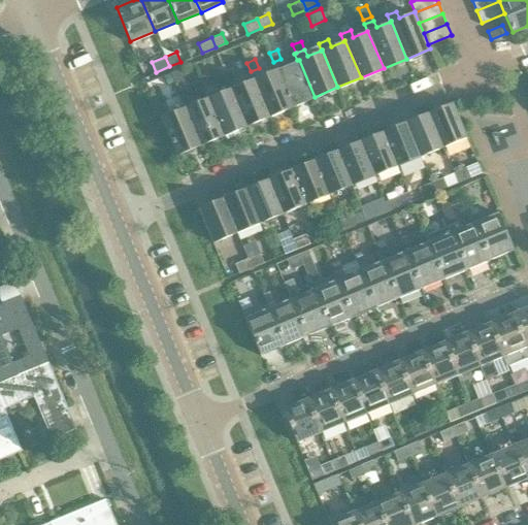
[(275,69),(276,69),(292,106),(315,97),(299,60),(297,60),(285,65),(282,59),(281,59),(273,62),(272,63),(275,69)]
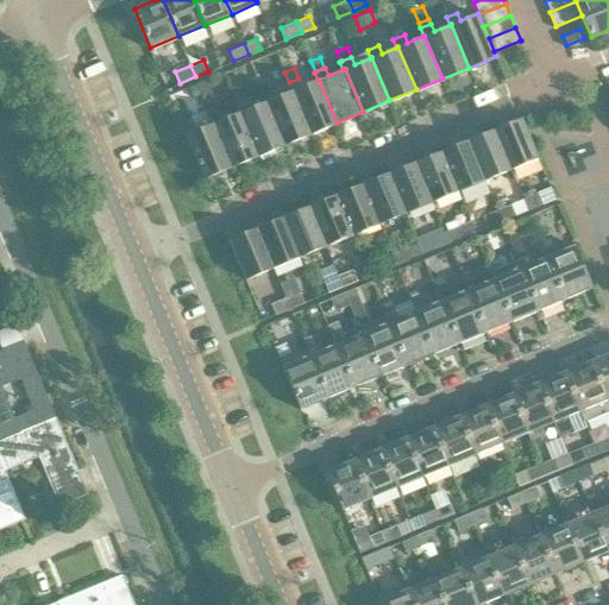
[(196,82),(198,84),(200,89),(201,95),(214,89),(208,76),(196,82)]
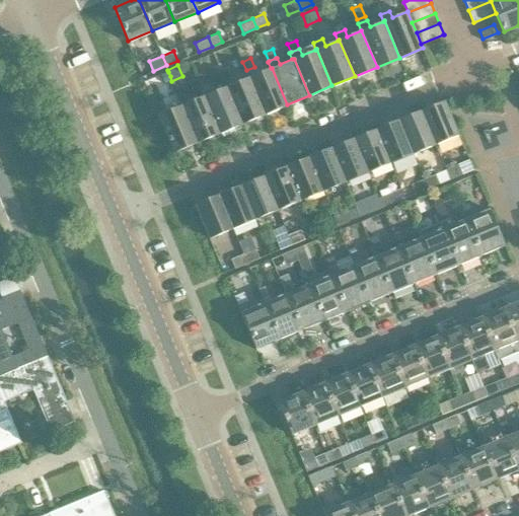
[(248,78),(249,77),(265,114),(287,104),(272,68),(271,68),(257,74),(254,67),(246,70),(245,71),(248,78)]
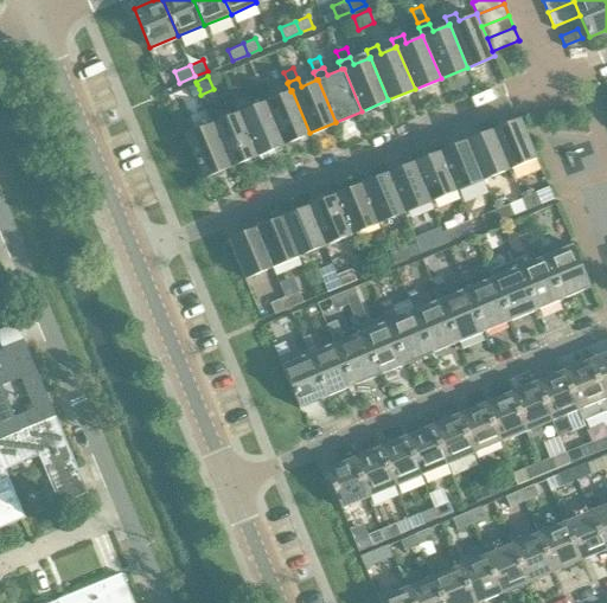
[(266,79),(257,82),(262,94),(270,90),(266,79)]
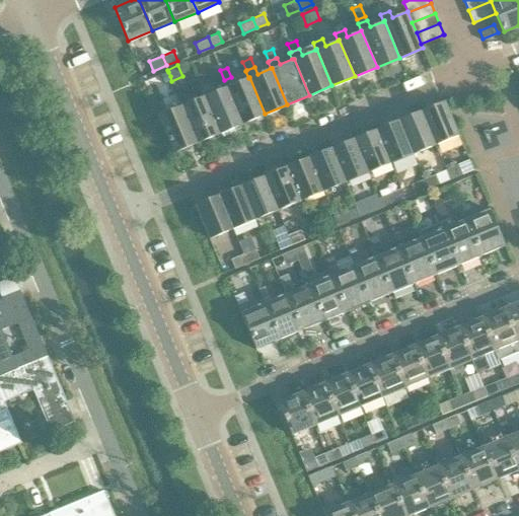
[(226,87),(227,86),(242,123),(265,114),(249,77),(248,78),(235,83),(232,76),(231,77),(224,80),(223,80),(226,87)]
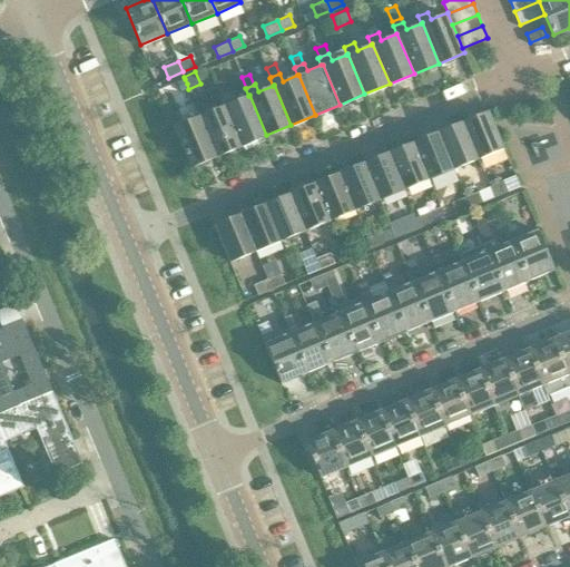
[(223,106),(224,105),(242,145),(266,135),(249,95),(248,96),(234,101),(231,95),(219,99),(223,106)]
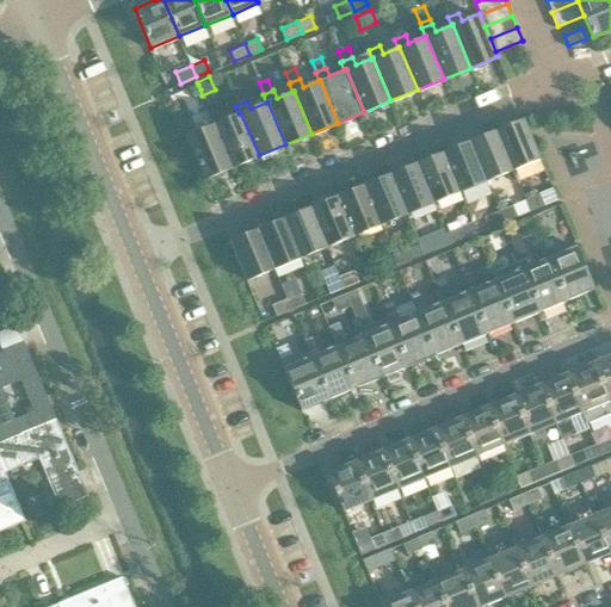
[(213,124),(214,124),(232,167),(259,155),(240,112),(239,113),(223,119),(221,112),(210,117),(213,124)]
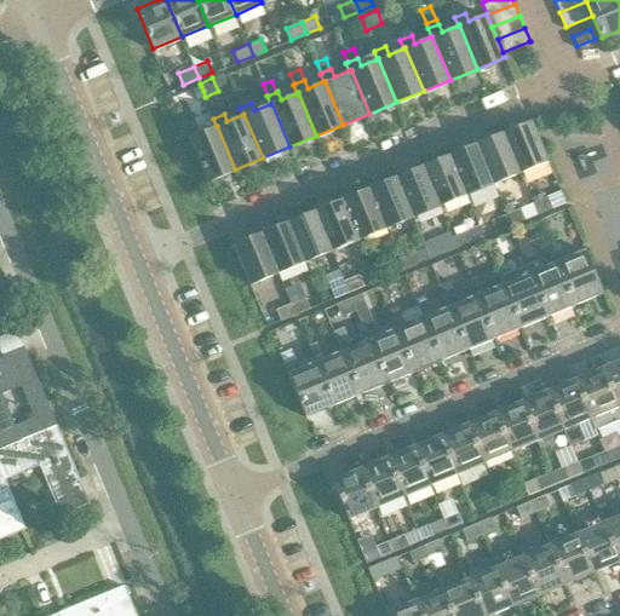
[(547,160),(530,120),(504,131),(521,171),(547,160)]
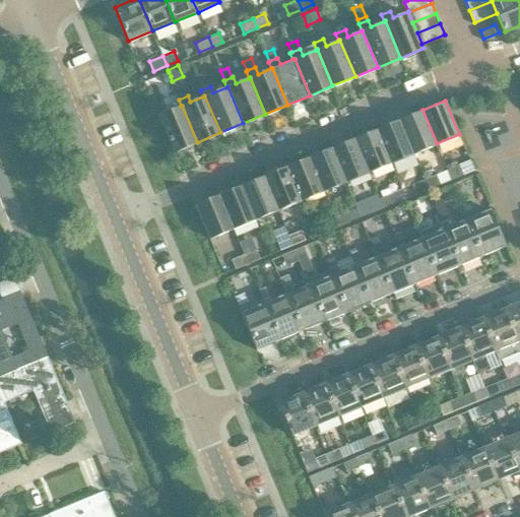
[(166,105),(156,109),(175,151),(197,142),(182,106),(181,106),(168,111),(166,105)]
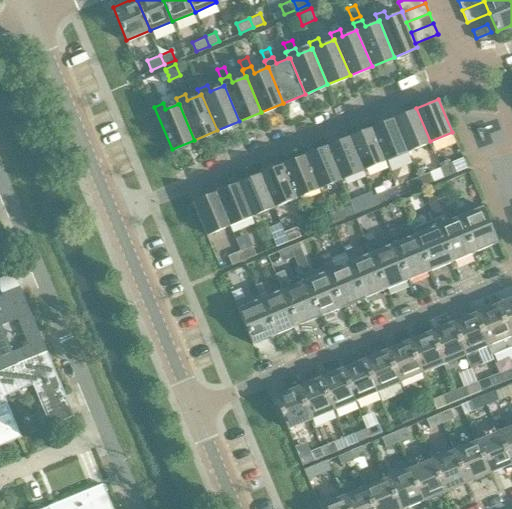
[(430,141),(416,108),(394,117),(407,150),(430,141)]
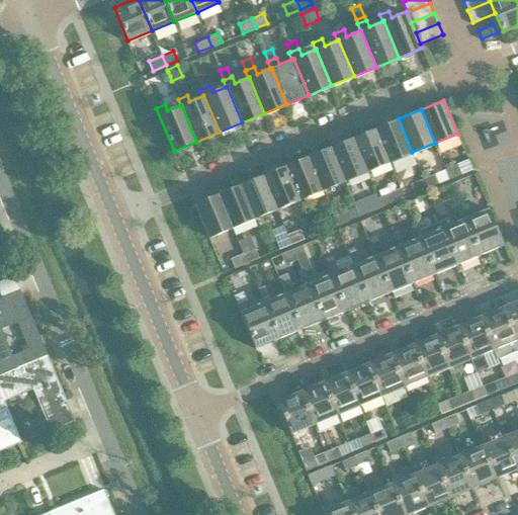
[(390,161),(412,152),(399,118),(375,129),(390,161)]
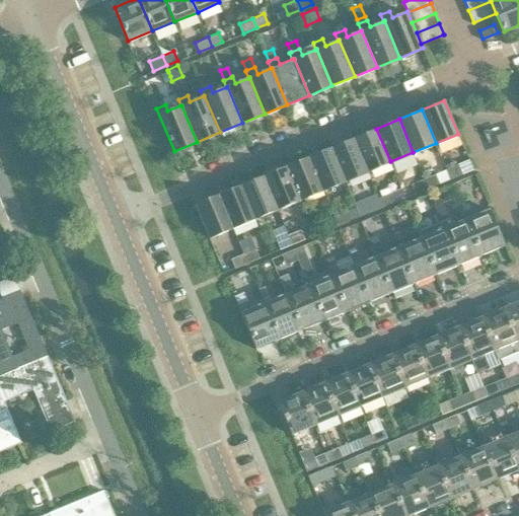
[(368,171),(390,161),(376,129),(354,138),(368,171)]
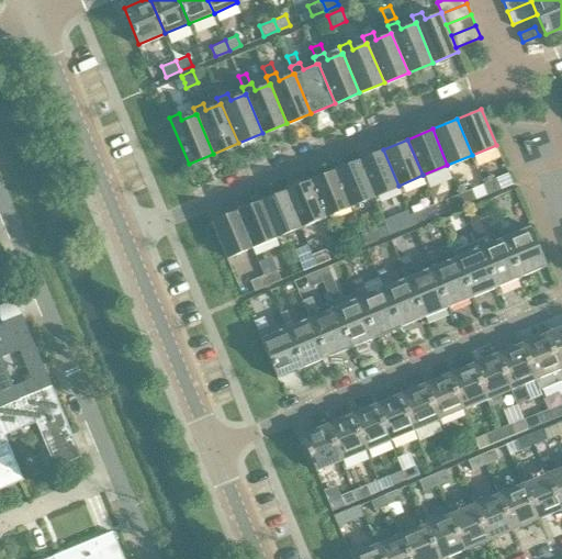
[(374,196),(398,186),(383,149),(359,159),(374,196)]
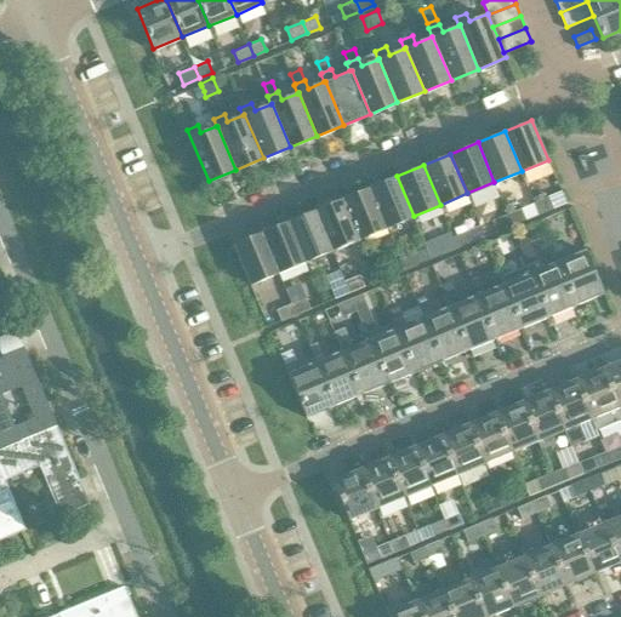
[(387,227),(414,216),(397,176),(370,187),(387,227)]
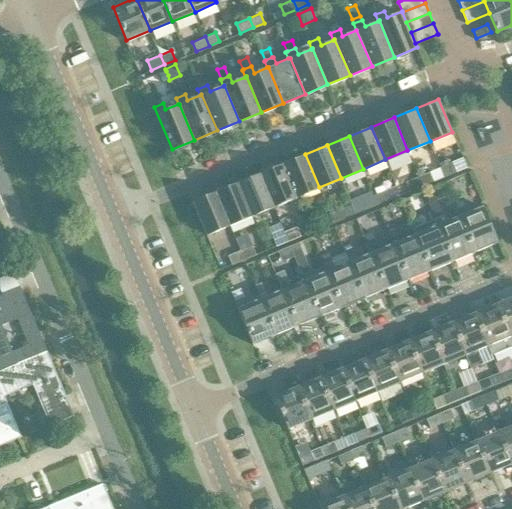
[(296,196),(319,187),(305,154),(283,164),(296,196)]
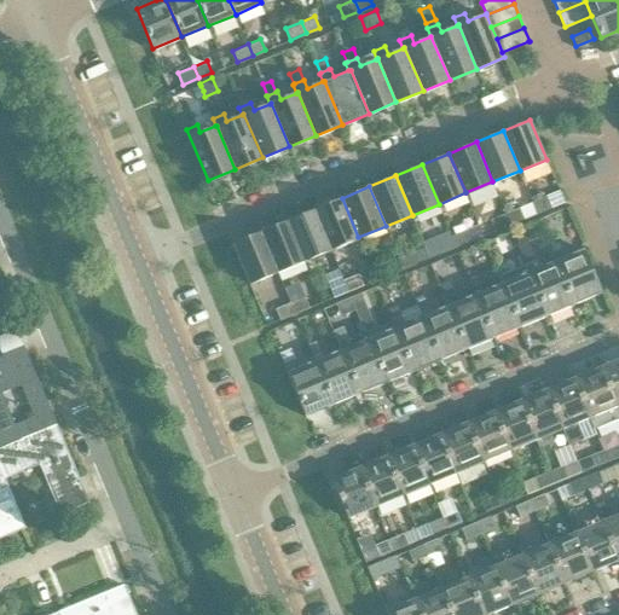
[(545,195),(531,201),(536,212),(550,206),(545,195)]
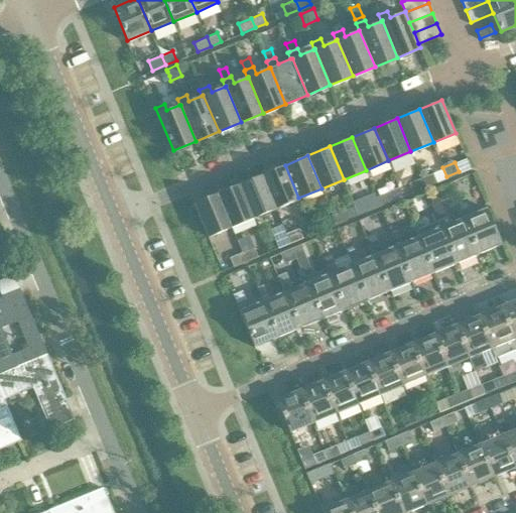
[(276,207),(298,198),(285,165),(262,174),(276,207)]
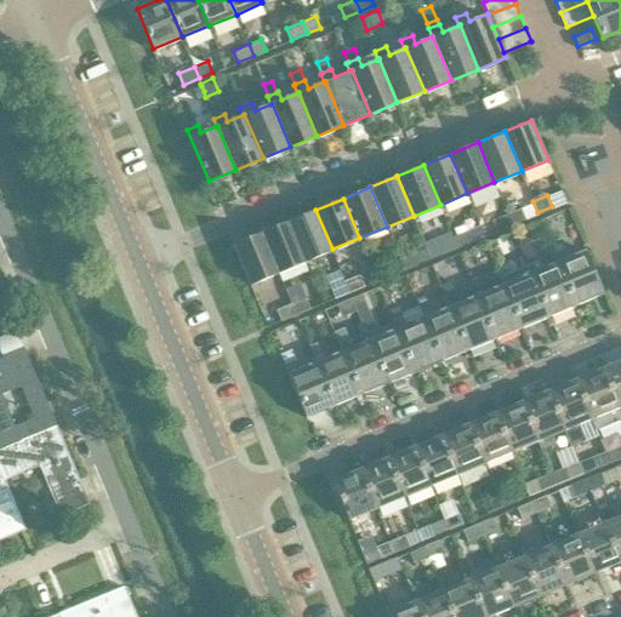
[(524,220),(519,207),(507,212),(512,224),(524,220)]
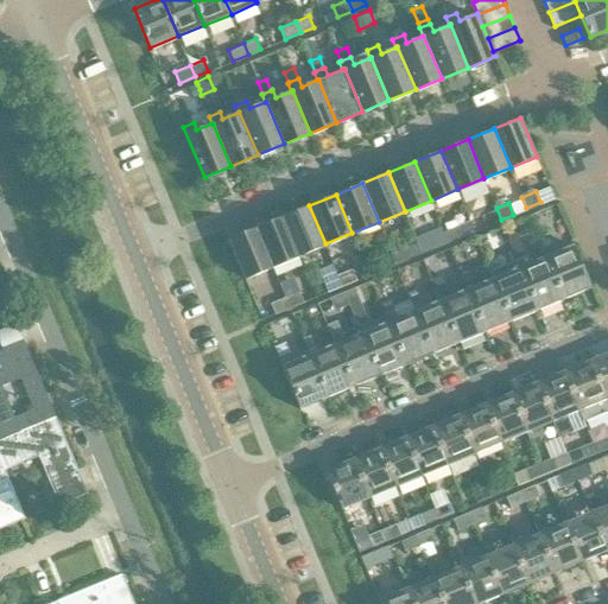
[(299,255),(325,243),(309,205),(283,216),(299,255)]
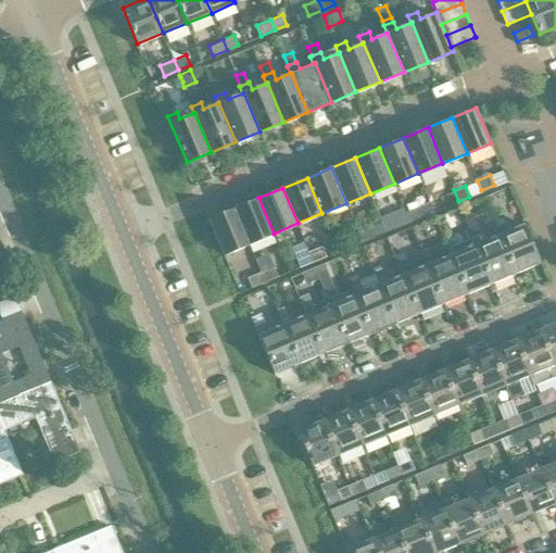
[(440,196),(444,206),(458,201),(454,190),(440,196)]
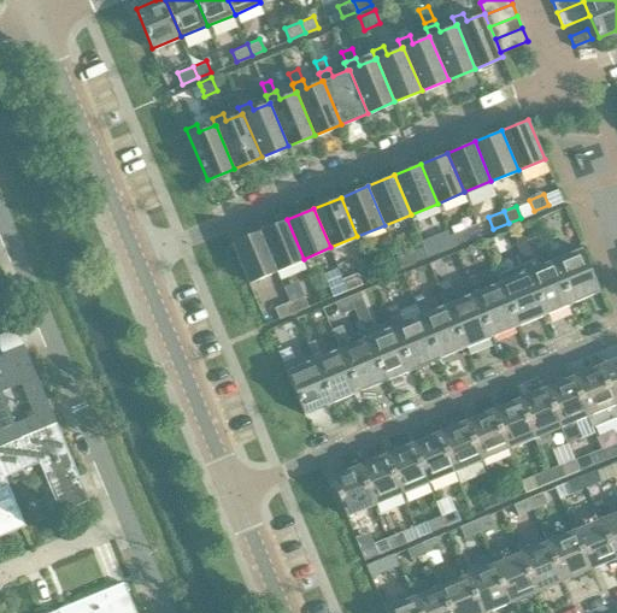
[(277,270),(304,259),(287,219),(260,230),(277,270)]
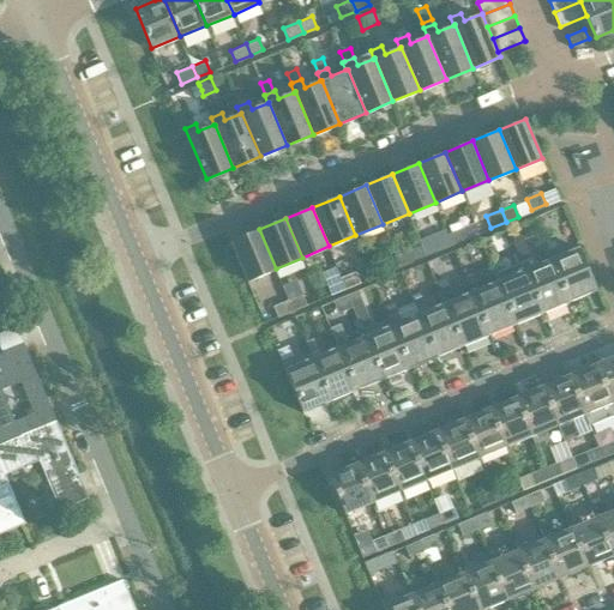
[(479,233),(474,222),(447,233),(452,243),(479,233)]
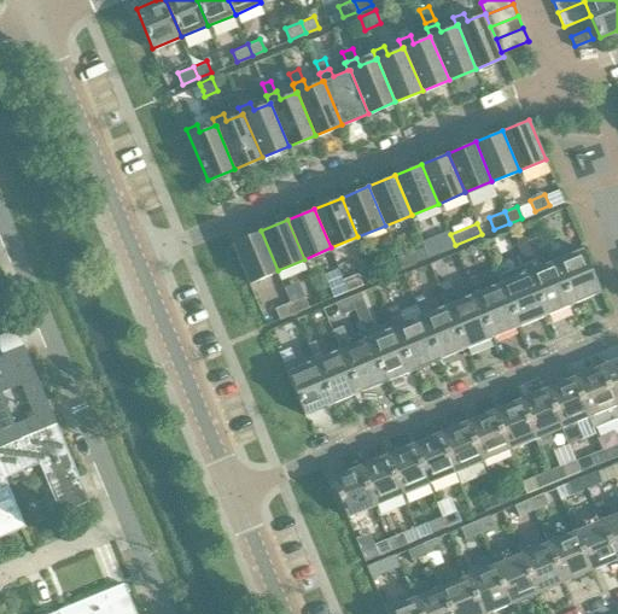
[(261,231),(233,243),(250,281),(278,270),(261,231)]
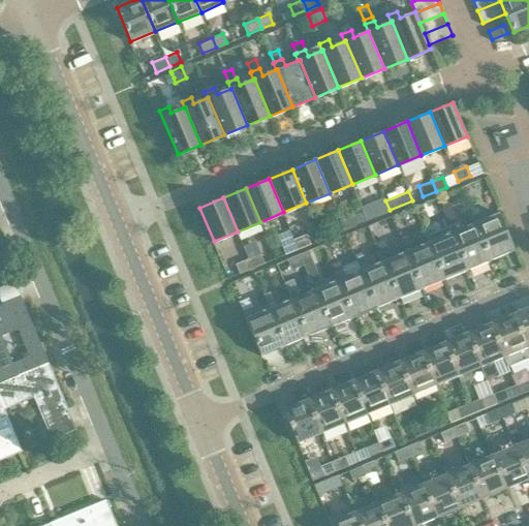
[(385,200),(373,206),(377,215),(390,210),(385,200)]
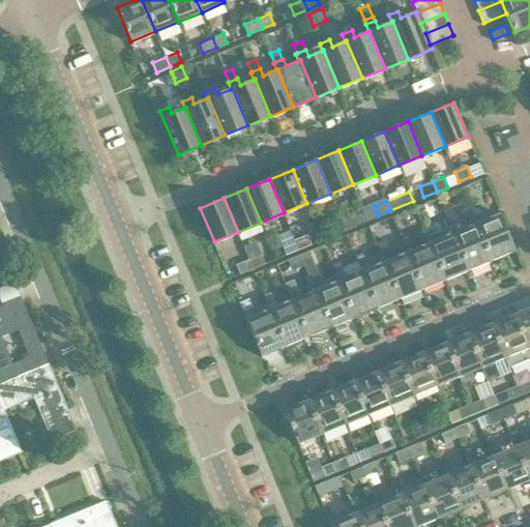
[(478,207),(472,209),(474,215),(481,212),(478,207)]
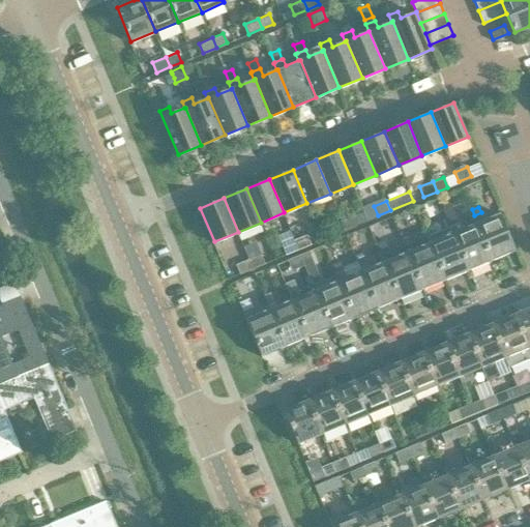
[(454,210),(445,214),(450,225),(459,222),(454,210)]
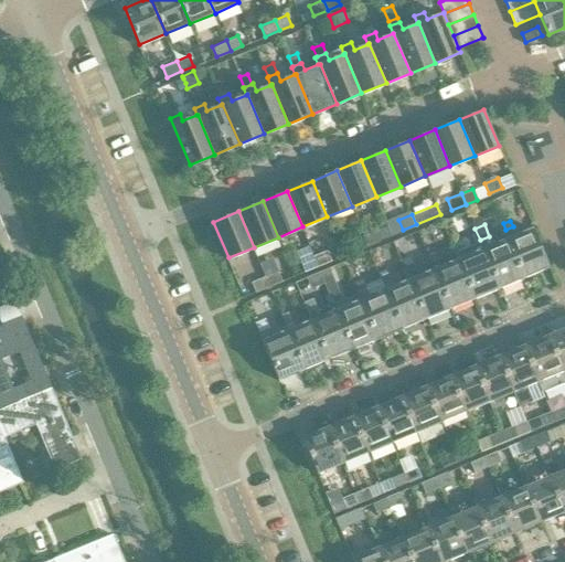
[(503,230),(507,237),(508,236),(524,276),(550,266),(533,226),(516,233),(514,226),(513,226),(505,230),(503,230)]
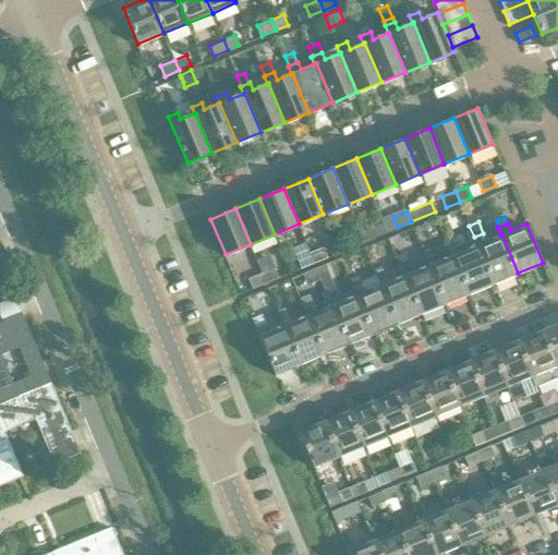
[(375,237),(371,226),(359,231),(363,241),(375,237)]
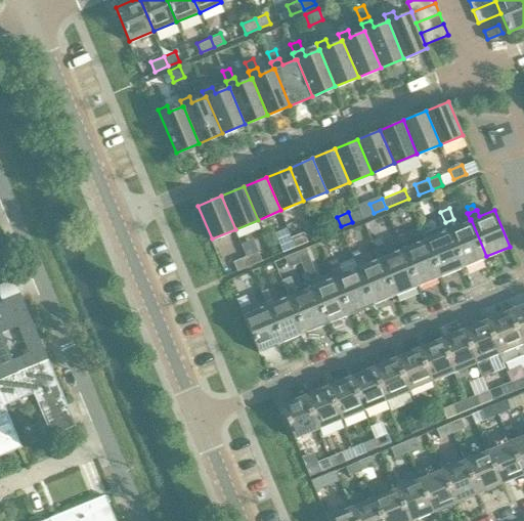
[(337,217),(324,222),(329,232),(341,226),(337,217)]
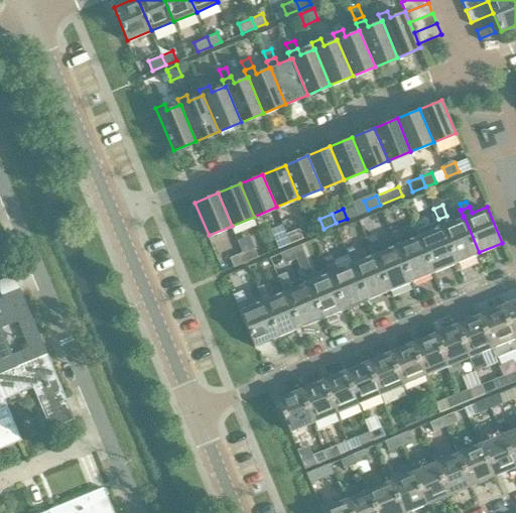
[(440,226),(441,226),(457,261),(479,252),(464,216),(463,217),(449,222),(446,216),(438,219),(437,220),(440,226)]
